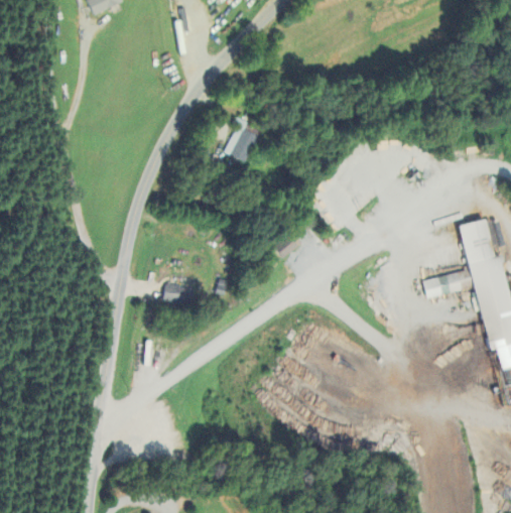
[(89,0),(96,15),(125,2),(124,0),(89,0)]
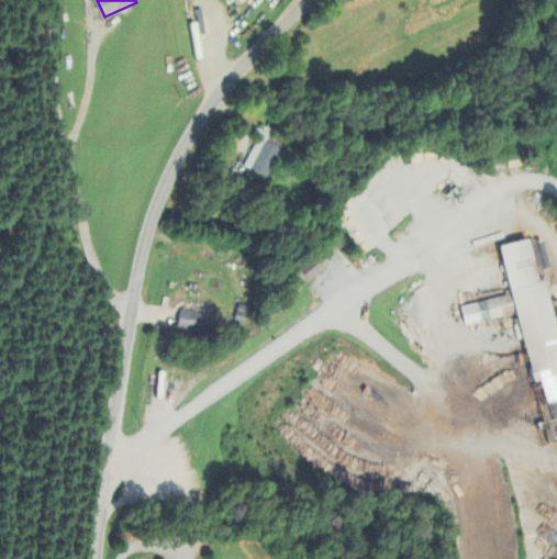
[(249,166),(271,177),(288,141),(262,129),(258,136),(262,138),(249,166)]
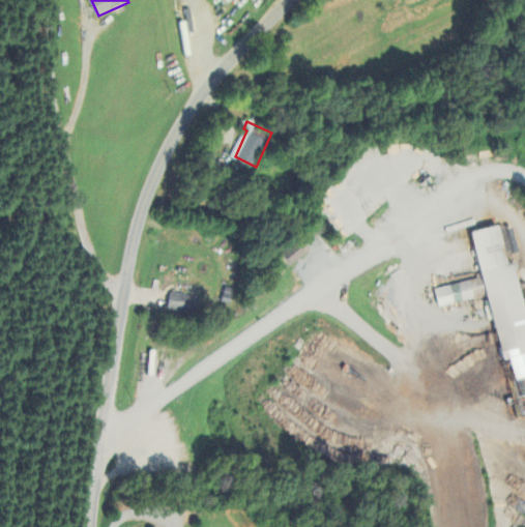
[(489,296),(502,358),(508,357),(513,379),(524,376),(524,301),(517,262),(506,264),(499,225),(472,231),(482,279),(438,287),(441,305),(489,296)]
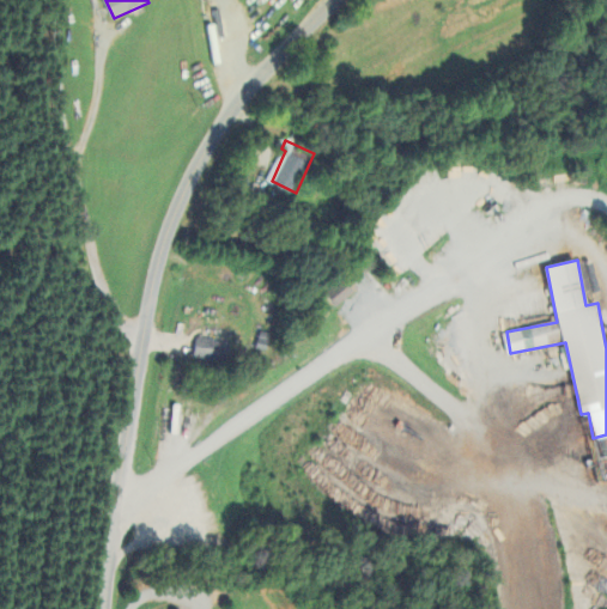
[(360,287),(347,275),(328,296),(341,308),(360,287)]
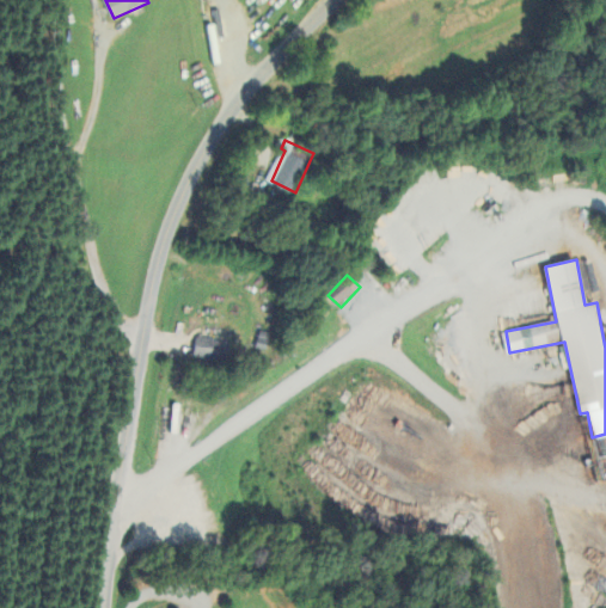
[(196,355),(221,361),(226,341),(201,335),(196,355)]
